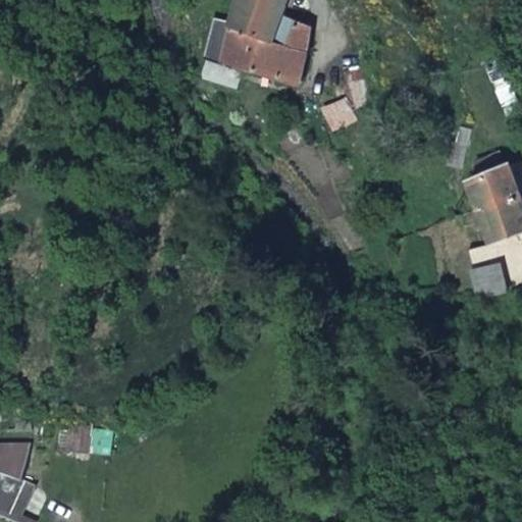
[(237,0),(225,19),(231,21),(228,29),(272,45),(281,20),(289,0),(237,0)]
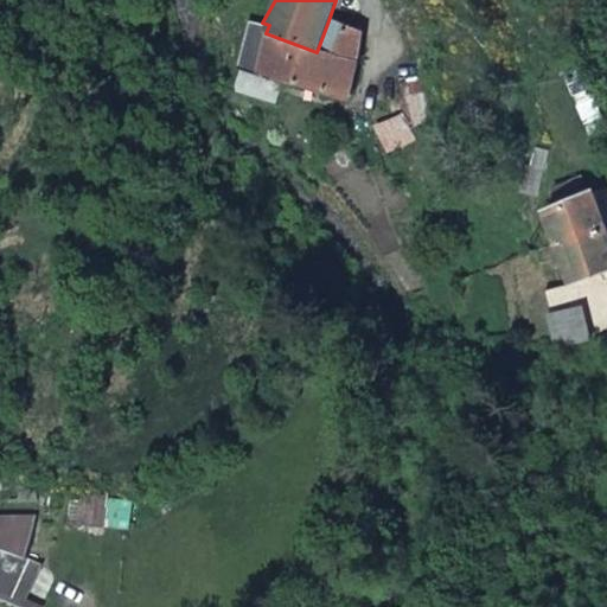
[(261,77),(345,100),(355,69),(359,34),(327,24),(317,52),(266,33),(269,25),(262,23),(248,20),(238,61),(262,69),(261,77)]
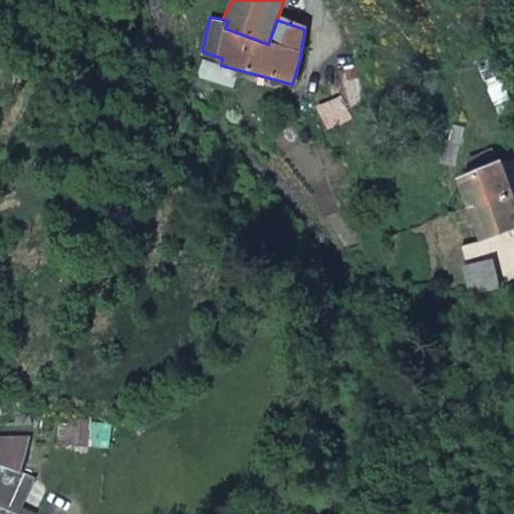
[(484,240),(513,229),(513,197),(502,164),(464,180),(484,240)]
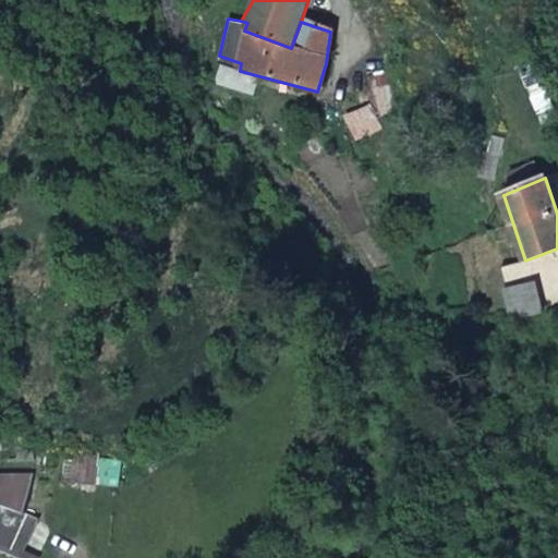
[(498,267),(511,318),(541,313),(525,261),(498,267)]
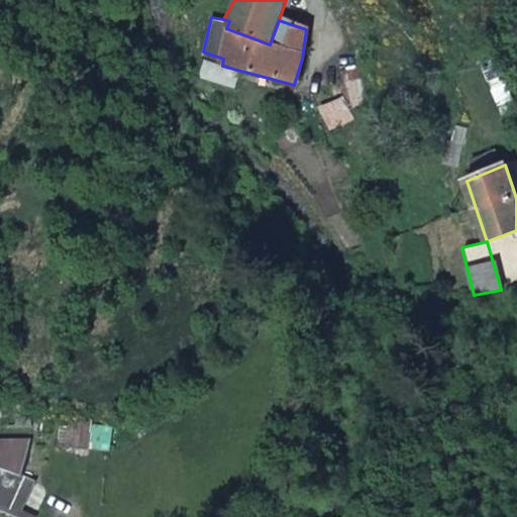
[(0,469),(20,476),(21,473),(31,438),(0,438),(0,469)]
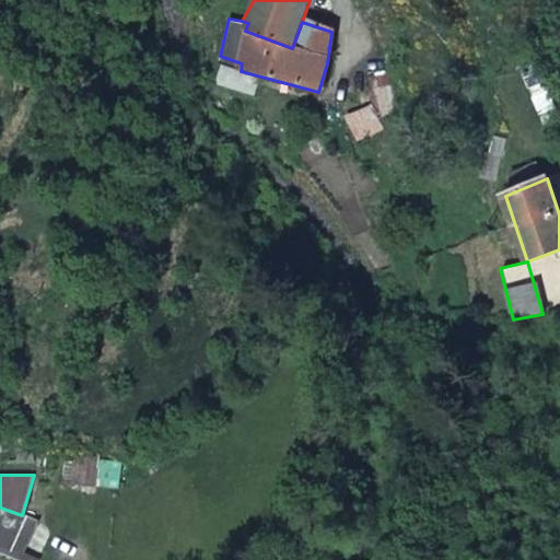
[(22,515),(0,508),(0,551),(18,559),(19,559),(39,522),(23,512),(22,515)]
